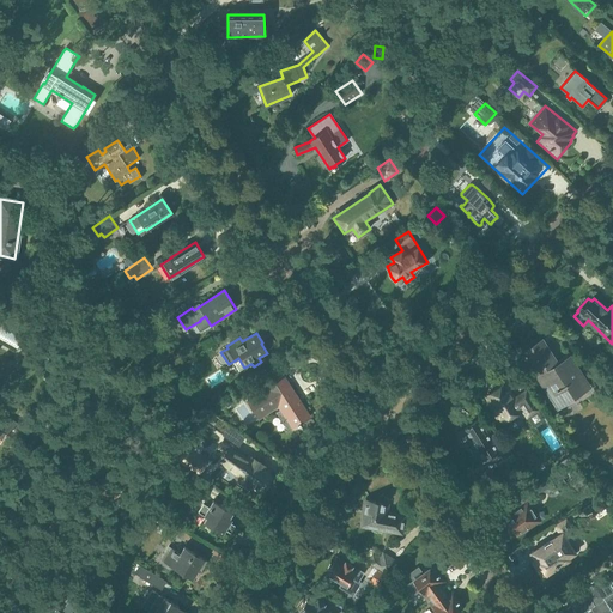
[(556,366),(540,343),(523,352),(559,408),(589,389),(569,357),(556,366)]
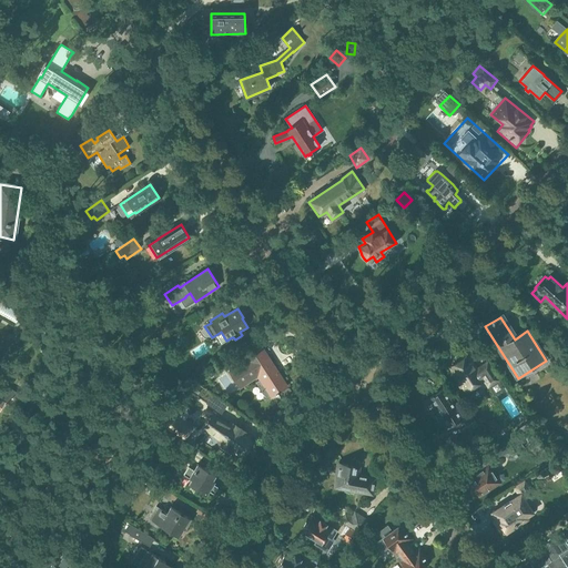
[(255,374),(260,381),(256,382),(267,399),(287,386),(269,356),(263,358),(259,352),(229,372),(240,388),(252,381),(250,377),(255,374)]
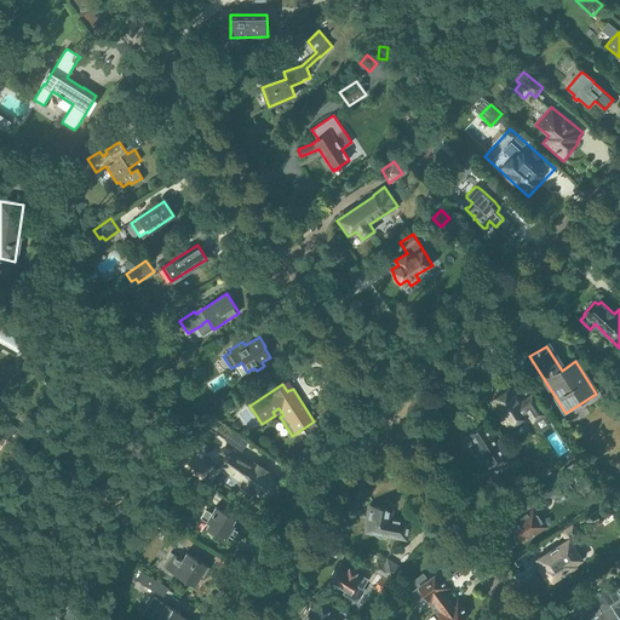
[(509,426),(510,426),(512,430),(522,424),(520,420),(527,415),(533,424),(534,423),(540,431),(551,425),(544,414),(532,396),(520,405),(516,400),(517,400),(510,389),(492,401),(495,406),(493,407),(503,422),(505,420),(509,426)]
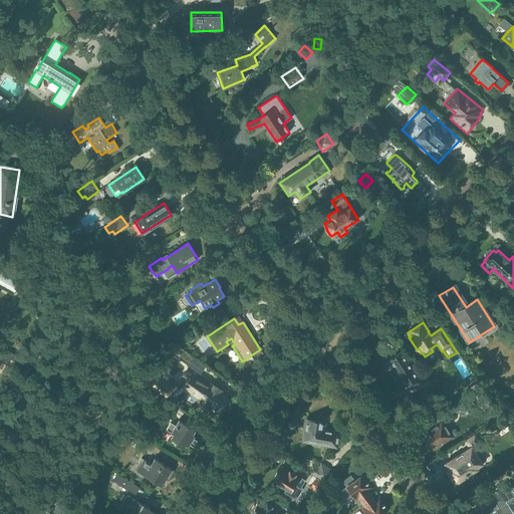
[(201,329),(193,335),(196,339),(204,334),(201,329)]
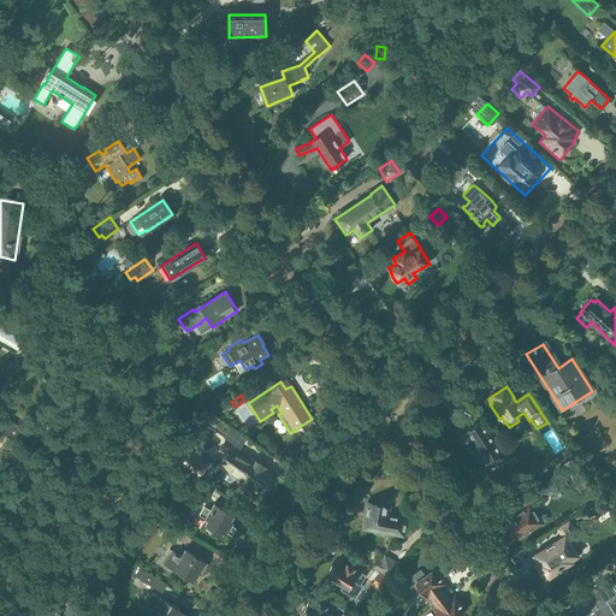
[(467,431),(473,442),(469,444),(483,465),(502,452),(496,442),(493,444),(480,422),(467,431)]
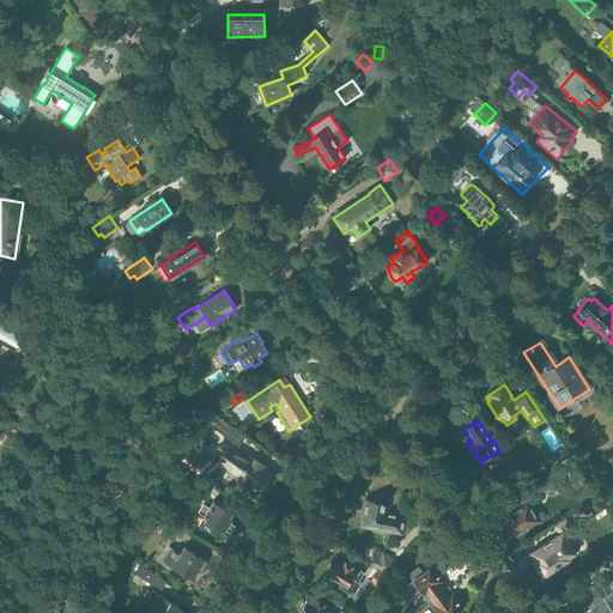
[(223,434),(238,444),(244,437),(229,426),(223,434)]
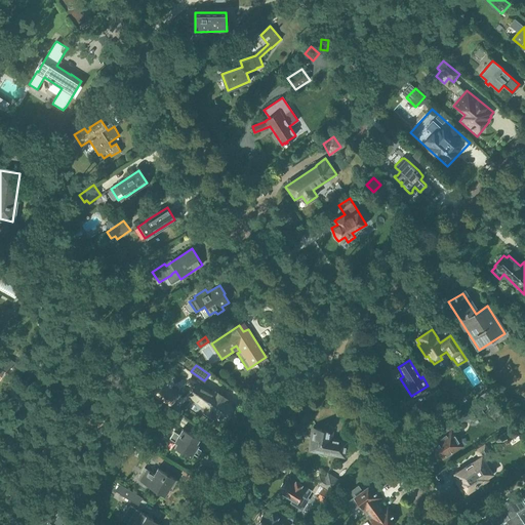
[(148,391),(163,400),(168,393),(153,382),(148,391)]
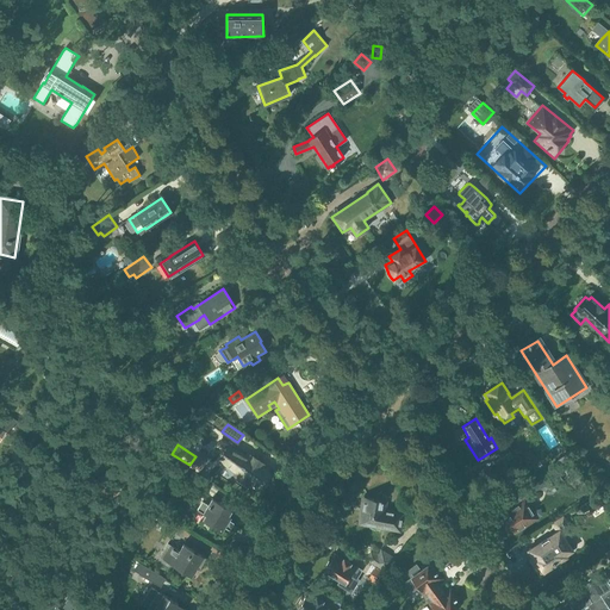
[(251,486),(251,485),(254,487),(262,487),(271,475),(268,467),(265,466),(266,465),(249,454),(248,456),(232,448),(231,449),(228,448),(222,458),(224,460),(223,461),(236,472),(235,474),(251,486)]
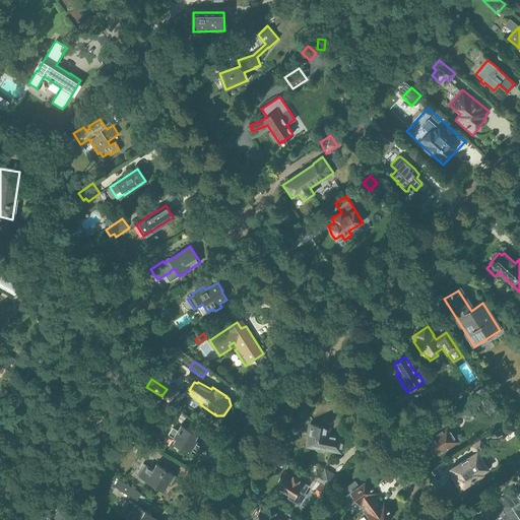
[(468,403),(458,410),(461,415),(467,411),(470,416),(471,418),(476,415),(474,412),(480,408),(474,399),(468,403)]
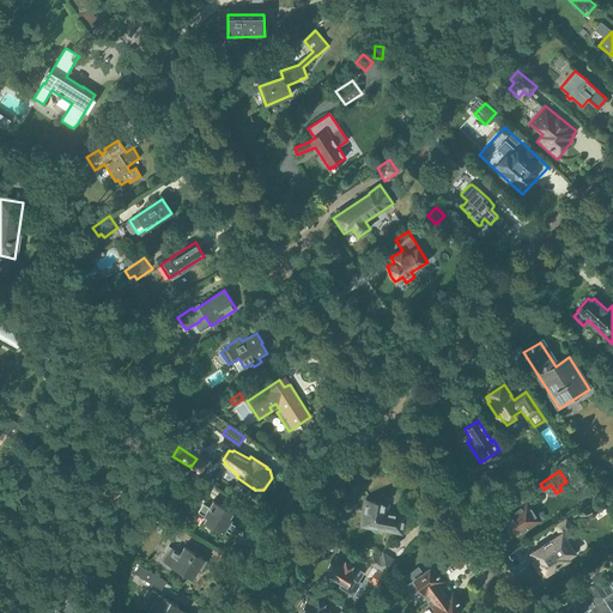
[(196,485),(210,493),(216,485),(201,477),(196,485)]
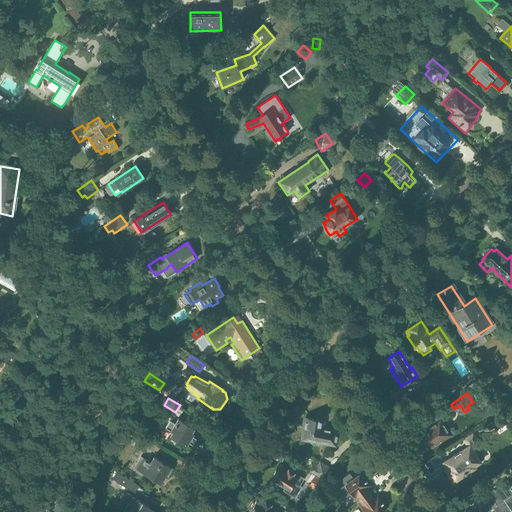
[(431,425),(422,432),(431,447),(451,434),(441,419),(447,415),(443,409),(427,419),(431,425)]
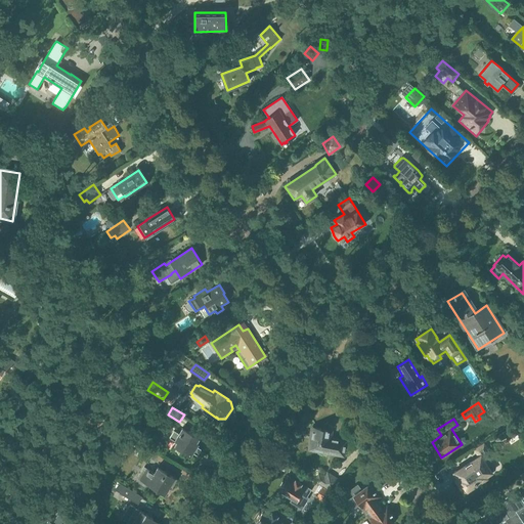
[(513,424),(498,434),(501,438),(507,435),(509,438),(518,432),(513,424)]
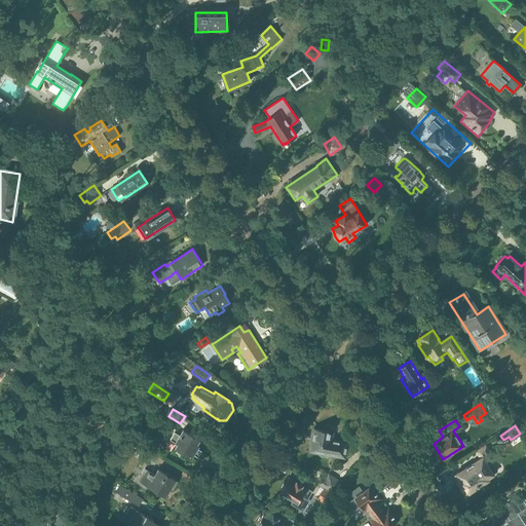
[(333,431),(314,428),(310,451),(344,457),(347,443),(331,440),(333,431)]
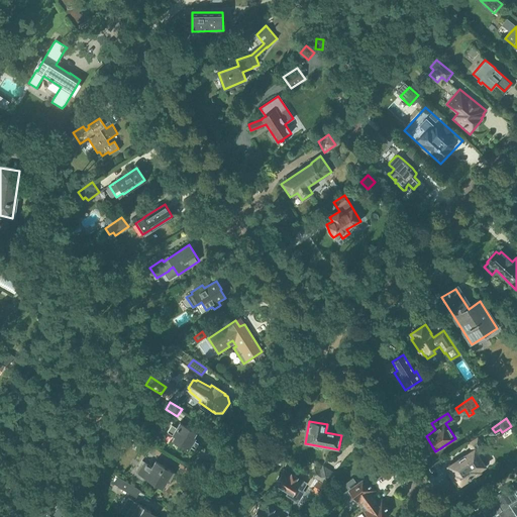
[(168,432),(174,435),(171,440),(188,450),(190,446),(194,449),(198,443),(194,440),(196,437),(194,436),(196,432),(180,422),(176,427),(172,424),(168,432)]
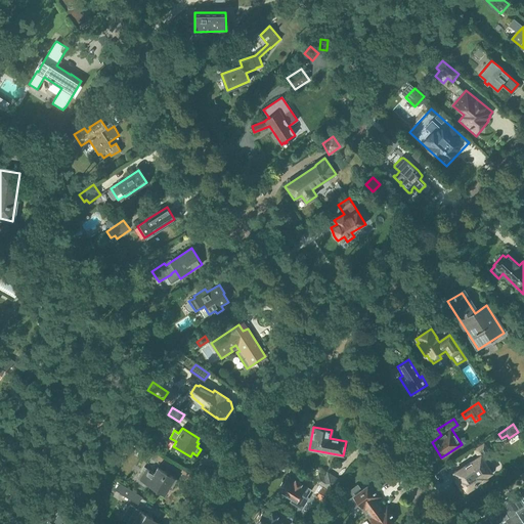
[(478,455),(451,473),(454,478),(452,479),(463,494),(493,475),(484,462),(492,456),(483,443),(474,449),(478,455)]
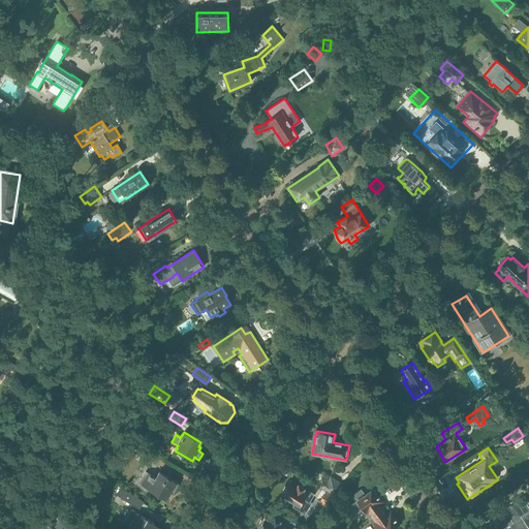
[(162,459),(150,452),(146,458),(157,466),(162,459)]
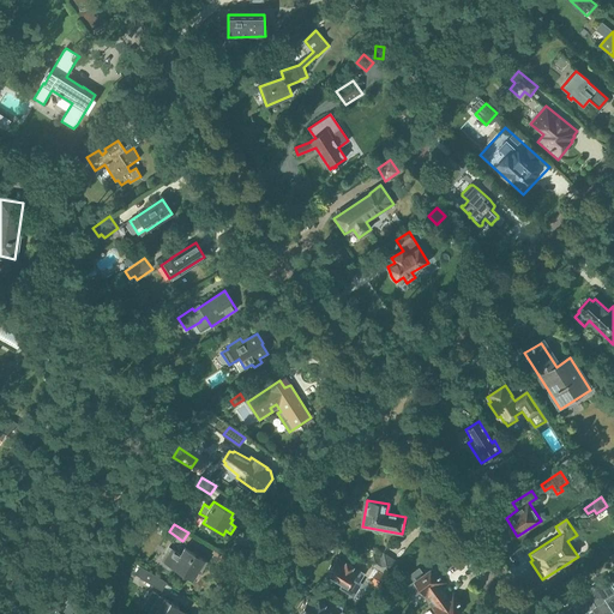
[(169,547),(161,561),(192,581),(197,572),(200,575),(208,561),(184,547),(180,553),(169,547)]
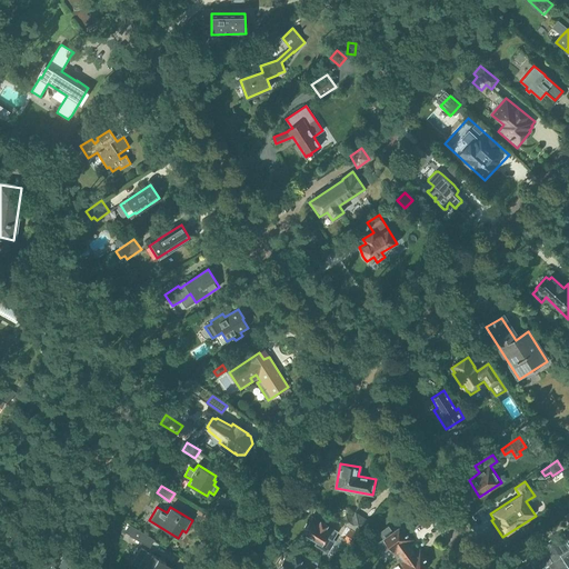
[(340,522),(350,529),(360,536),(360,535),(361,535),(372,522),(356,512),(352,518),(346,513),(340,522)]
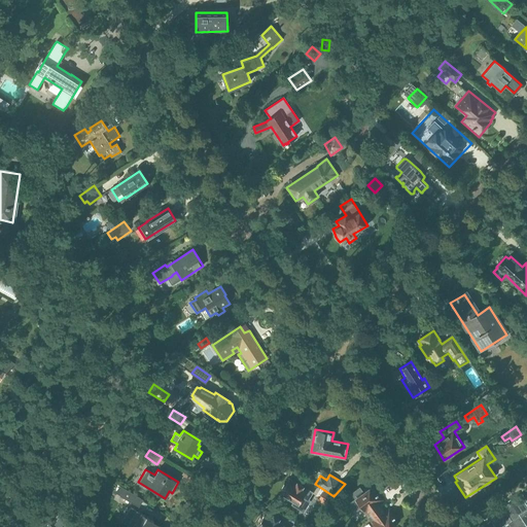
[(289,480),(281,493),(292,500),(290,504),(302,512),(309,500),(307,498),(310,495),(312,492),(308,489),(294,482),(293,483),(289,480)]
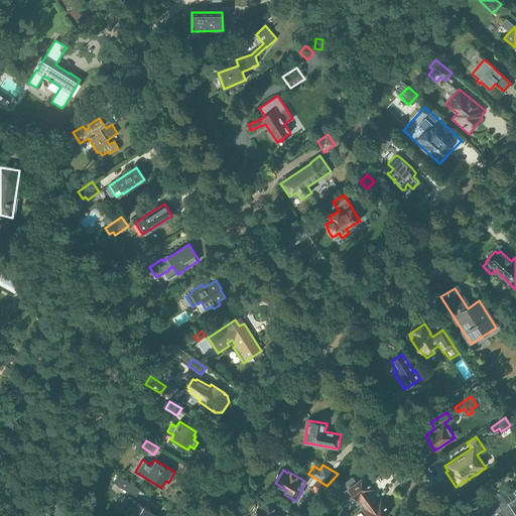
[(338,474),(328,485),(333,488),(341,476),(338,474)]
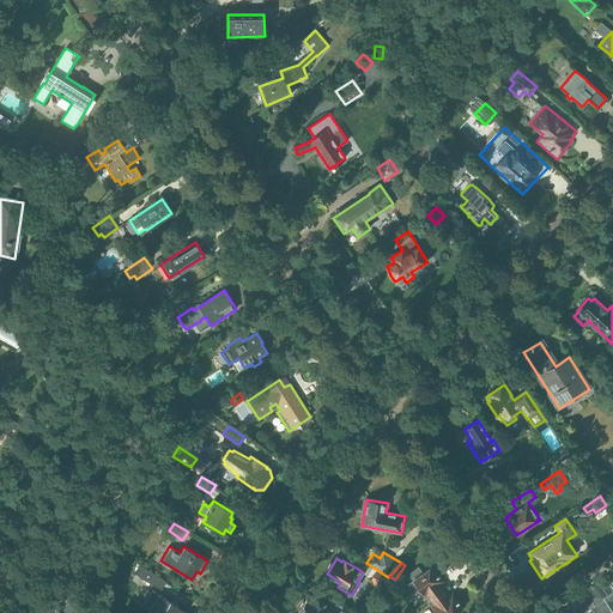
[(134,572),(162,590),(167,582),(139,565),(134,572)]
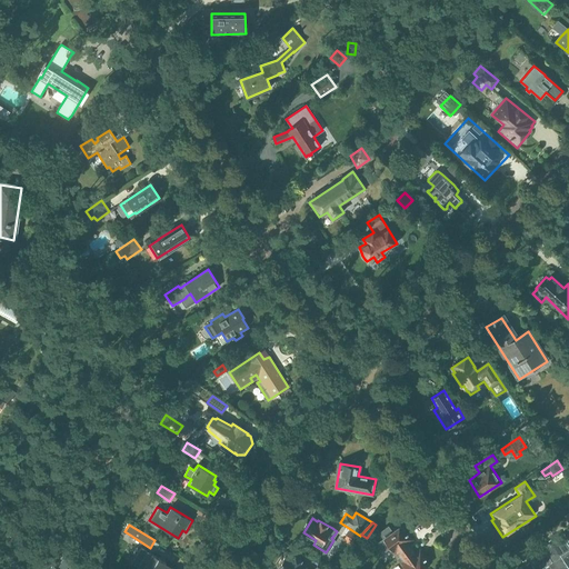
[(383,538),(378,542),(383,549),(385,551),(390,548),(392,551),(391,551),(397,559),(410,549),(406,542),(412,538),(403,526),(395,532),(389,525),(379,532),(383,538)]
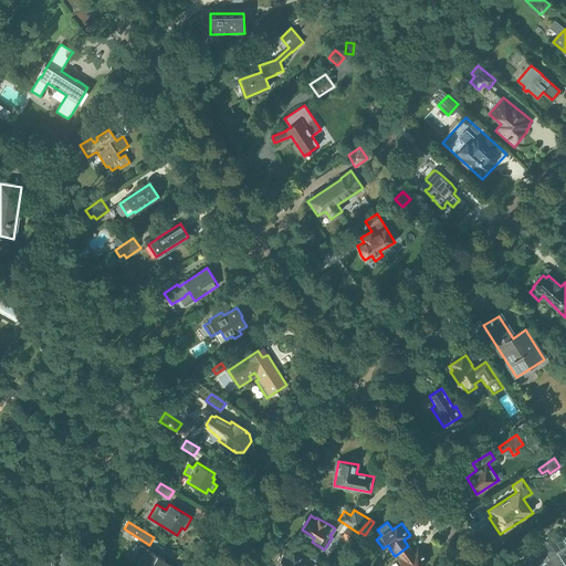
[(358,533),(348,526),(342,537),(350,543),(358,533)]
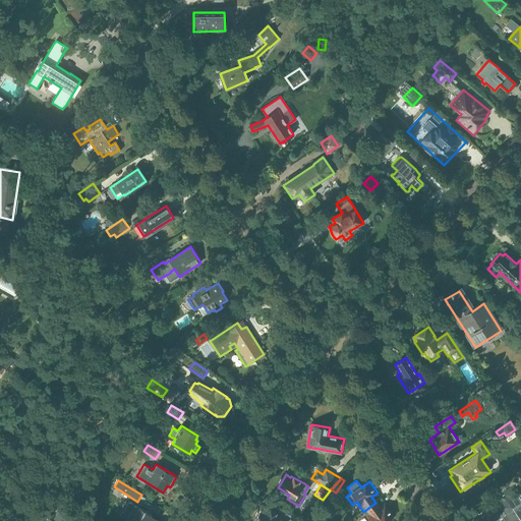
[(497,501),(484,509),(491,520),(501,515),(504,520),(520,520),(520,498),(520,496),(516,488),(497,501)]
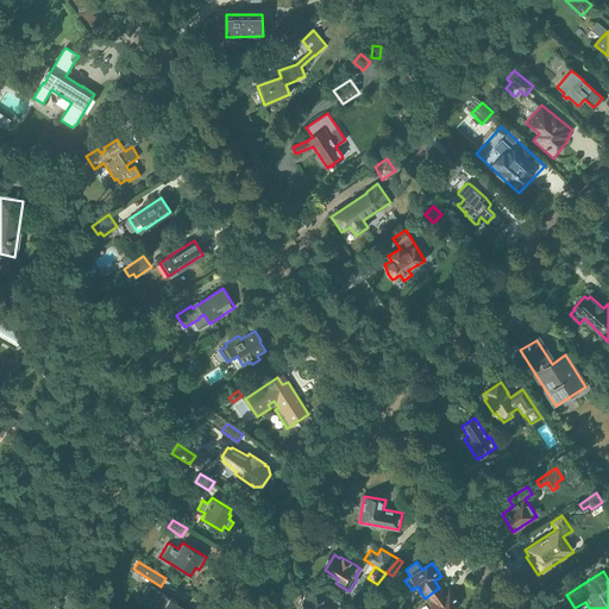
[(140,602),(151,608),(182,608),(183,608),(177,604),(179,602),(151,585),(140,602)]
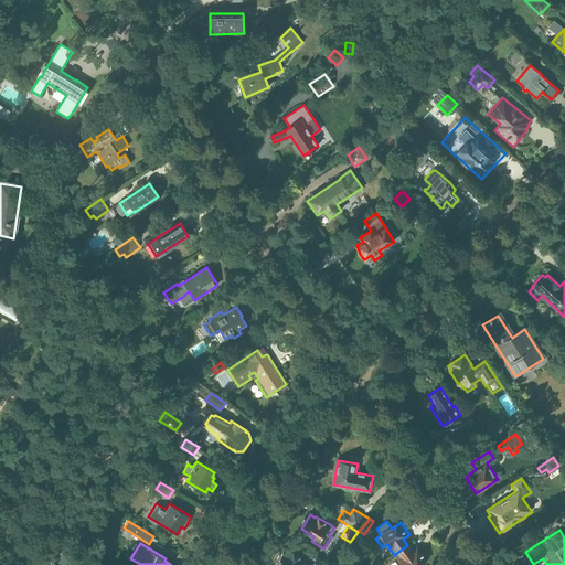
[(407,545),(394,555),(400,562),(402,564),(419,564),(427,560),(418,546),(412,551),(407,545)]
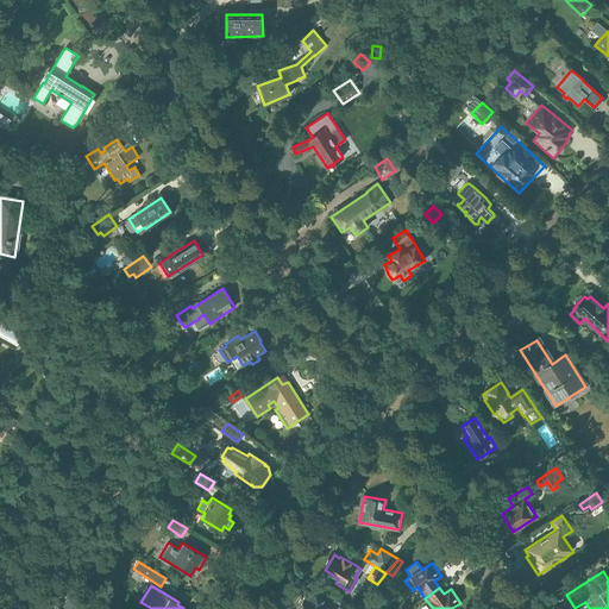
[(307,591),(296,606),(301,608),(331,608),(326,606),(327,603),(315,595),(315,596),(307,591)]
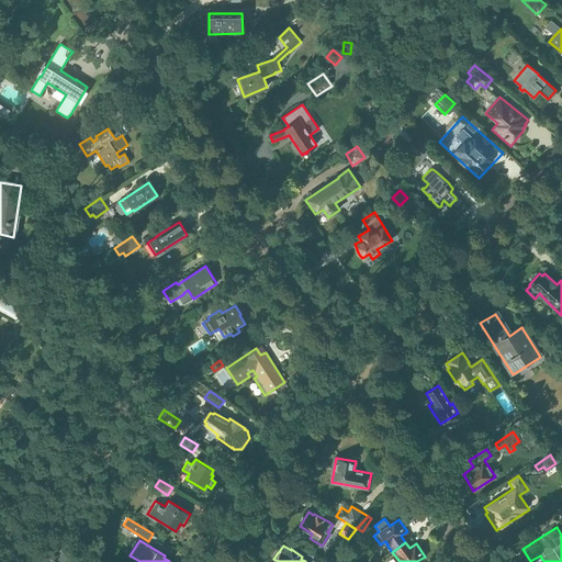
[(77,561),(63,551),(56,561),(52,558),(48,561),(77,561)]
